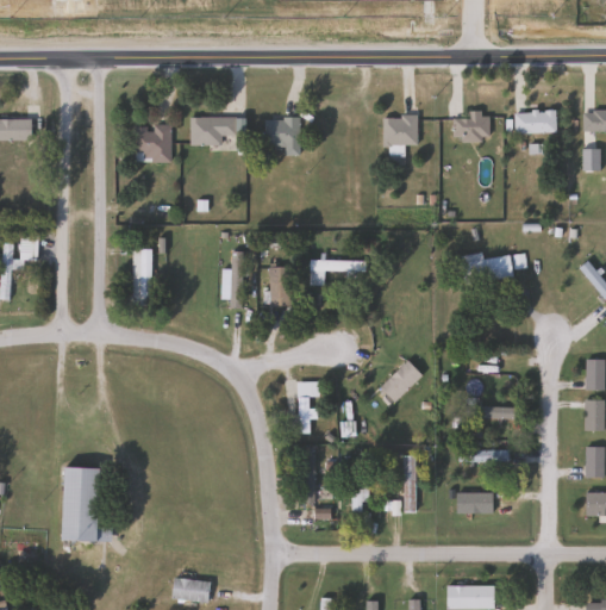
[(468,118),(468,111),(488,111),(488,141),(453,141),(453,118),(468,118)]
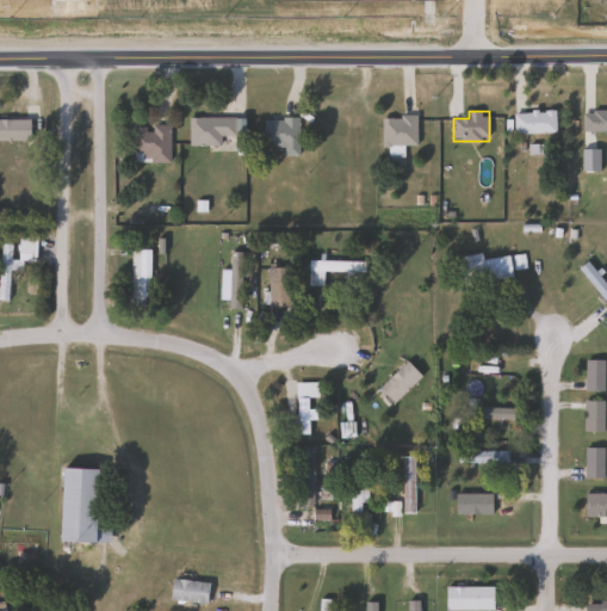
[(515,133),(515,111),(556,111),(556,133),(515,133)]
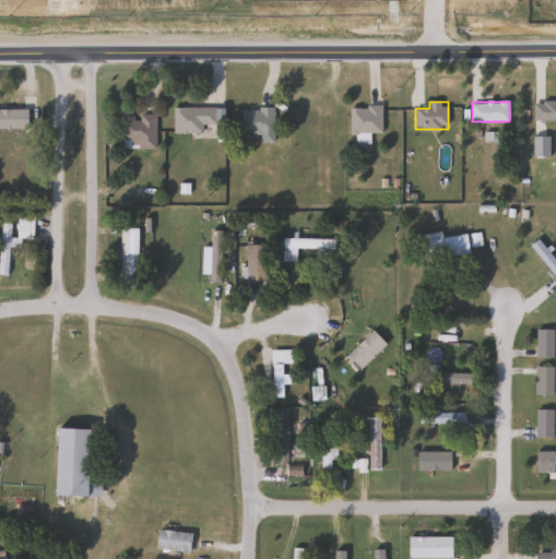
[(555,121),(535,121),(535,102),(555,102),(555,121)]
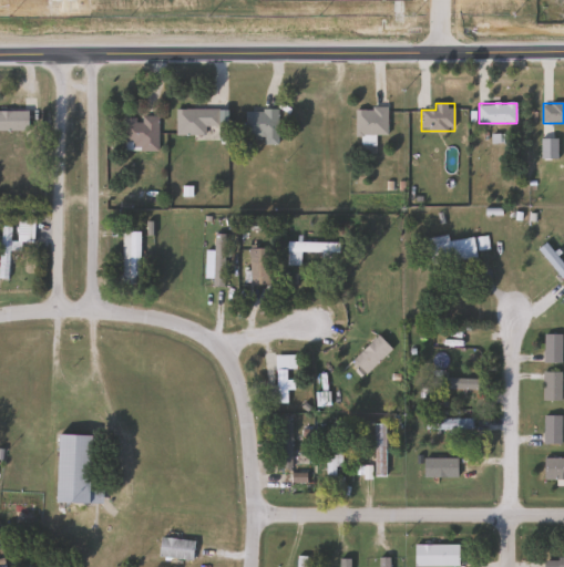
[(388,135),(357,135),(357,107),(388,107),(388,135)]
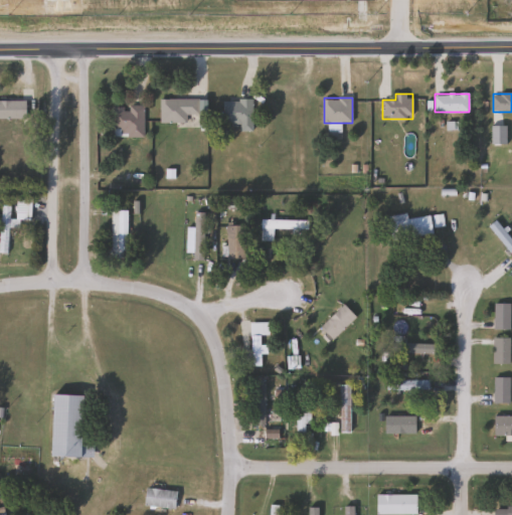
[(161,100),(206,100),(206,126),(199,126),(199,116),(188,116),(188,124),(161,124),(161,100)]
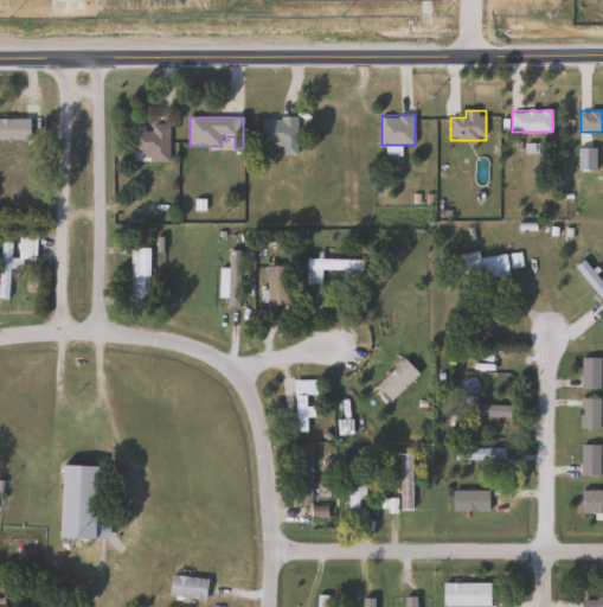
[(297,117),(297,155),(283,155),(283,145),(263,145),(263,117),(297,117)]
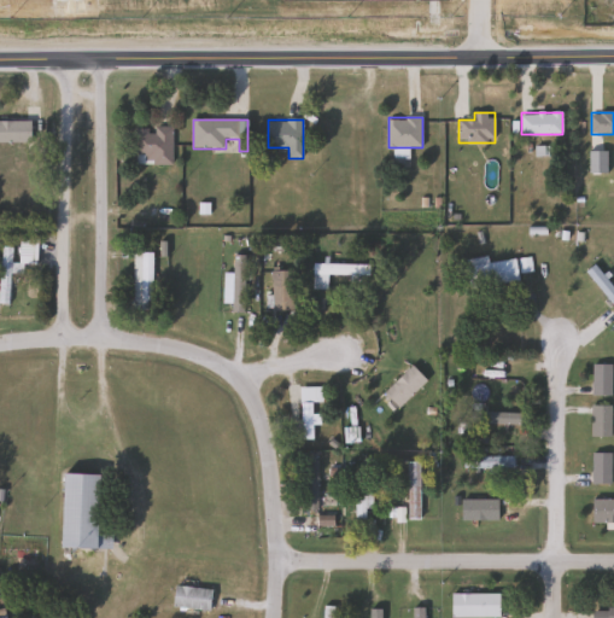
[(0,143),(0,121),(31,121),(31,143),(0,143)]
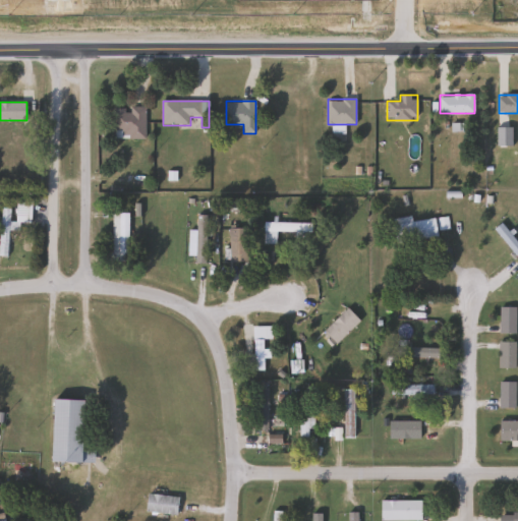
[(146,138),(116,138),(116,108),(146,108),(146,138)]
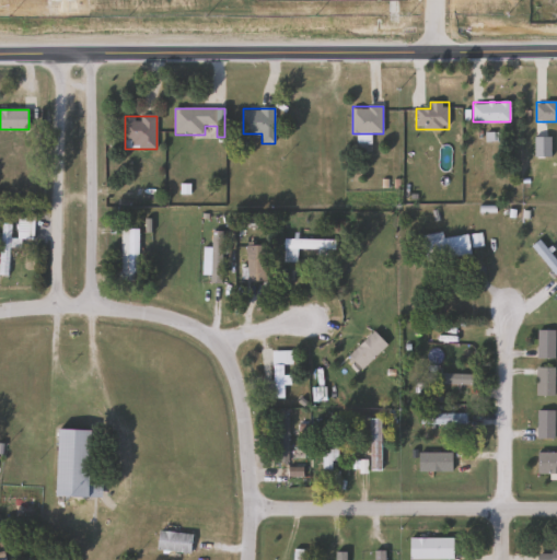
[(34,216),(34,240),(19,240),(19,216),(34,216)]
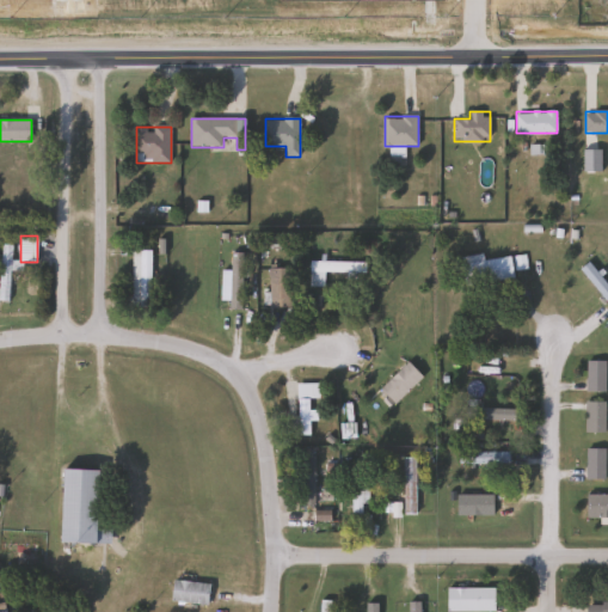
[(0,301),(1,245),(12,246),(11,301),(0,301)]
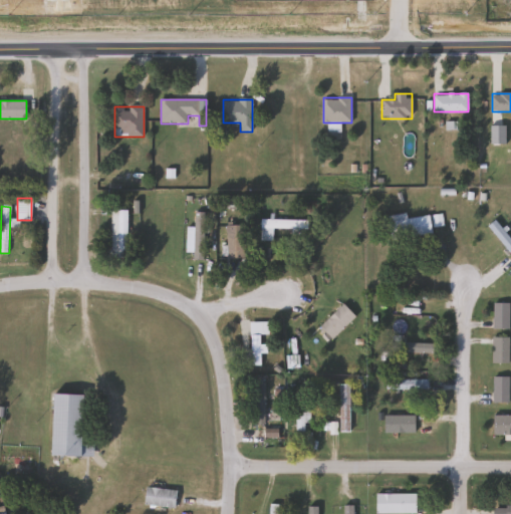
[(111,257),(111,210),(129,210),(129,257),(111,257)]
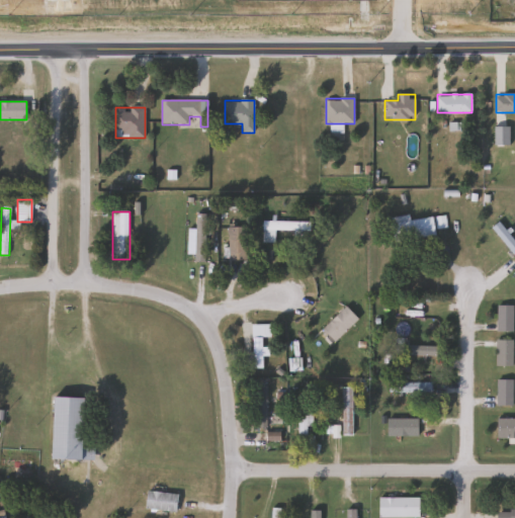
[(196,261),(196,214),(205,214),(205,261),(196,261)]
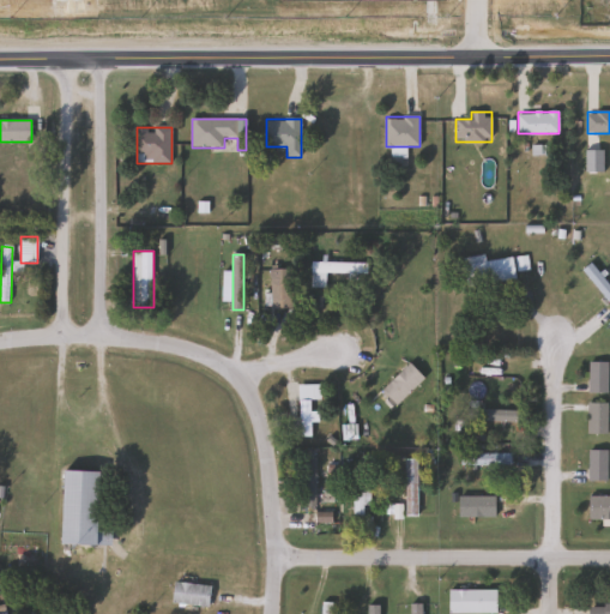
[(463,259),(483,256),(484,262),(513,257),(517,280),(467,288),(463,259)]
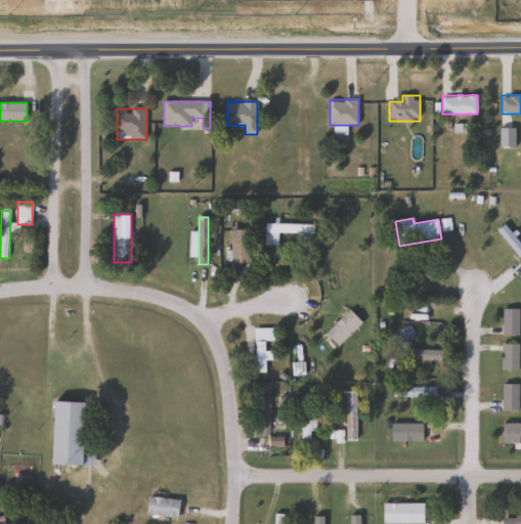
[(278,246),(265,246),(266,224),(313,225),(313,233),(278,233),(278,246)]
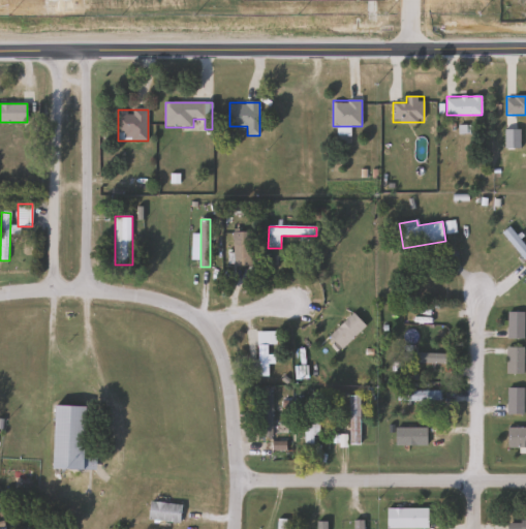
[(252,231),(252,267),(234,267),(234,231),(252,231)]
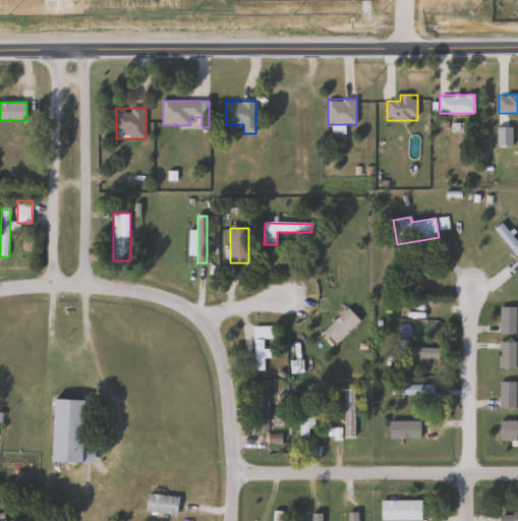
[(517,307),(517,334),(501,334),(501,307),(517,307)]
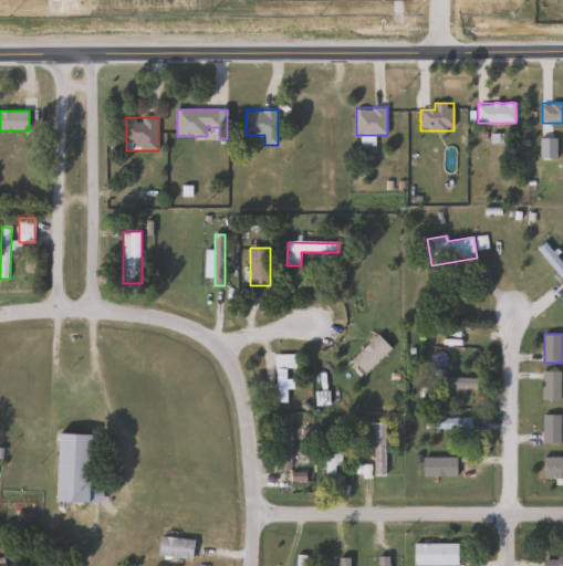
[(392,348),(366,374),(353,360),(378,335),(392,348)]
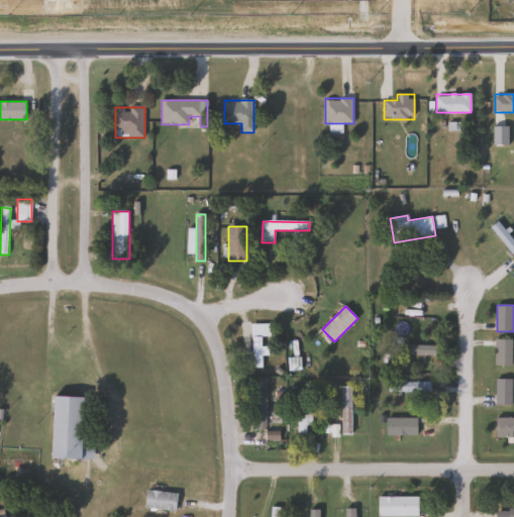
[(262,367),(246,367),(246,352),(252,352),(252,323),(270,323),(270,336),(262,336),(262,367)]
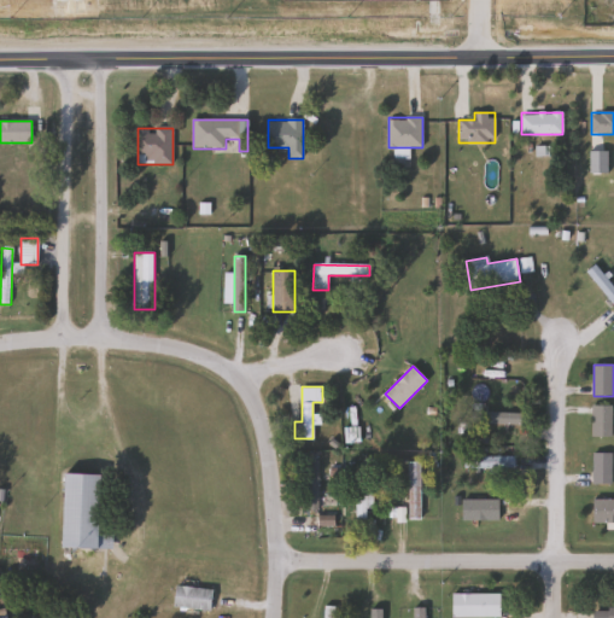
[(591,437),(591,407),(613,407),(613,437),(591,437)]
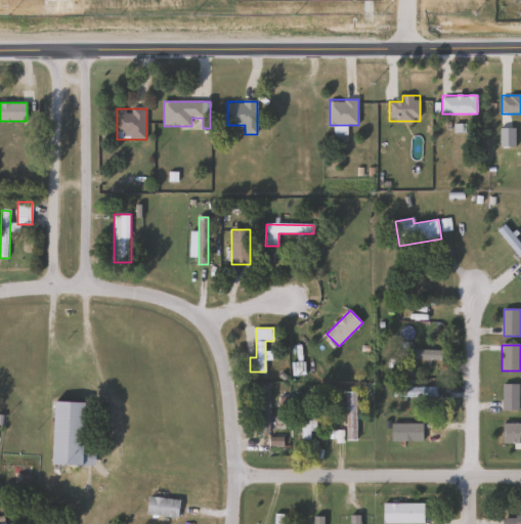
[(418,355),(399,355),(399,347),(436,347),(436,361),(418,361),(418,355)]
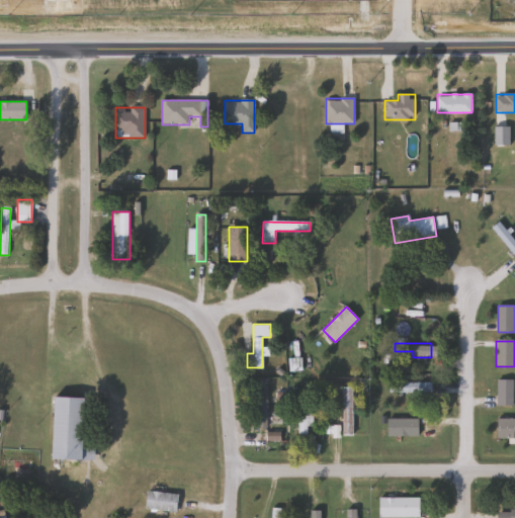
[(514,379),(514,407),(498,407),(498,379),(514,379)]
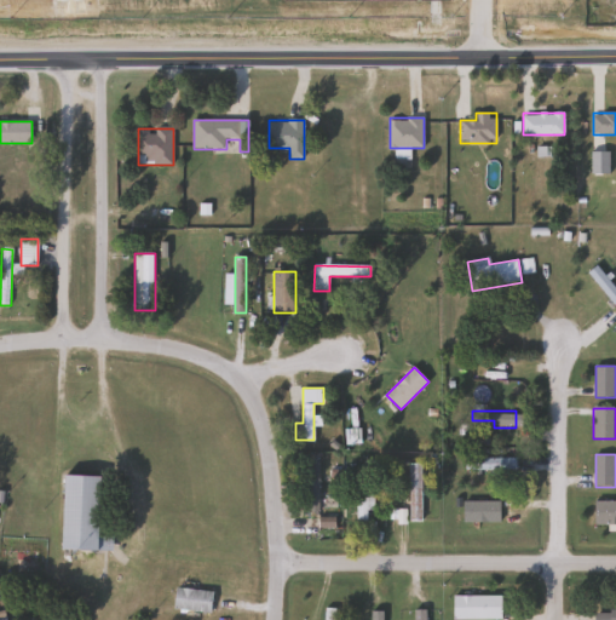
[(466,459),(516,459),(516,471),(466,471),(466,459)]
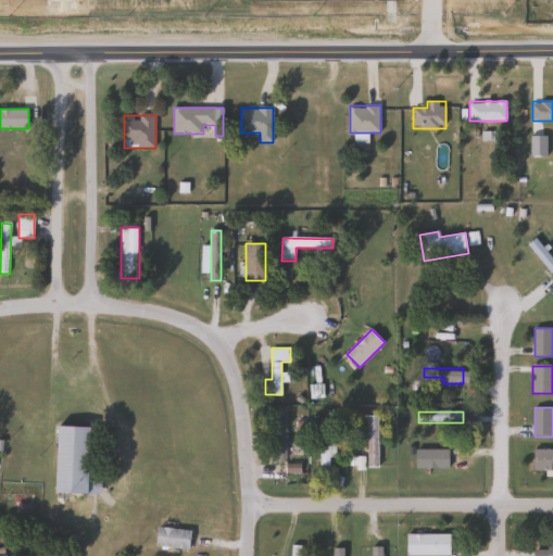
[(288,458),(274,458),(274,414),(288,414),(288,458)]
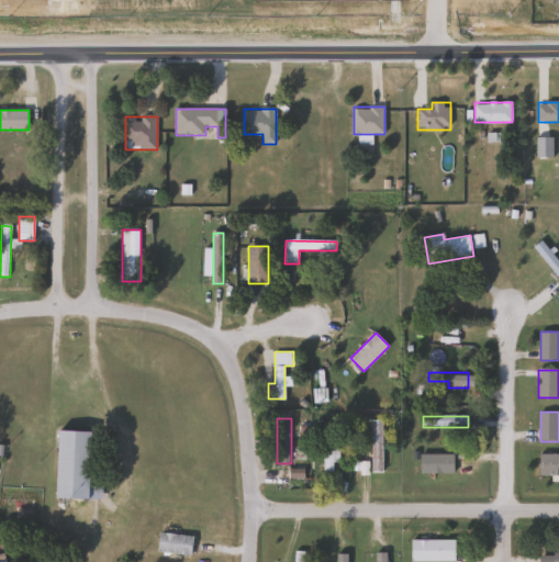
[(383,471),(372,471),(372,420),(383,420),(383,471)]
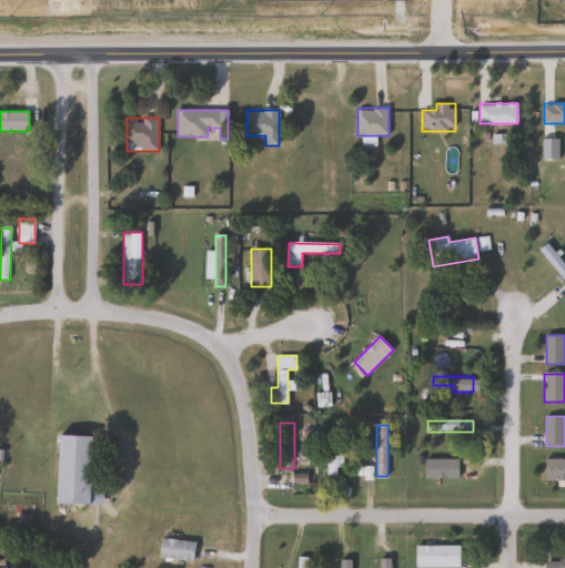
[(58,504),(59,434),(92,435),(91,490),(104,490),(104,504),(58,504)]
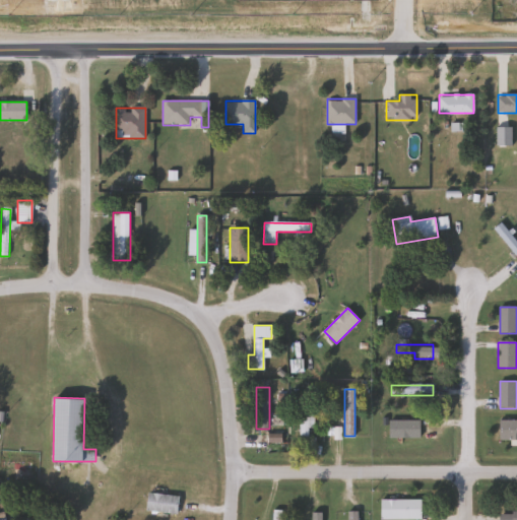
[(300,438),(300,399),(313,399),(313,428),(309,428),(309,438),(300,438)]
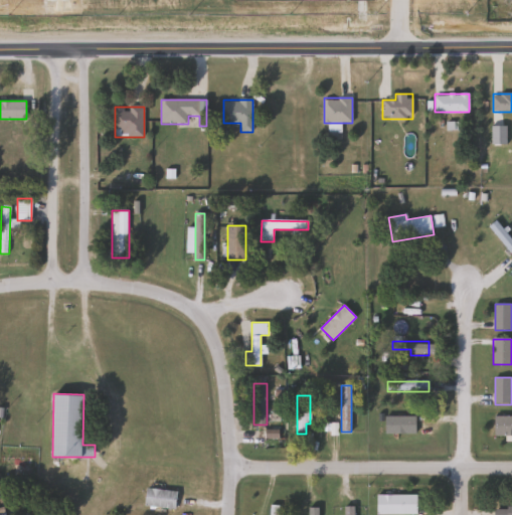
[(145,505),(147,488),(177,491),(175,509),(145,505)]
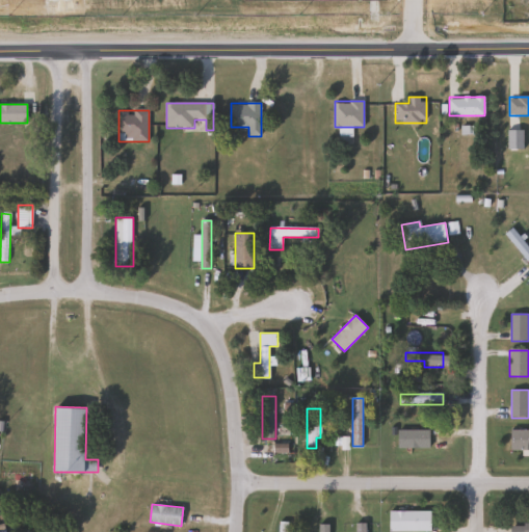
[(431,531),(390,531),(390,510),(431,510),(431,531)]
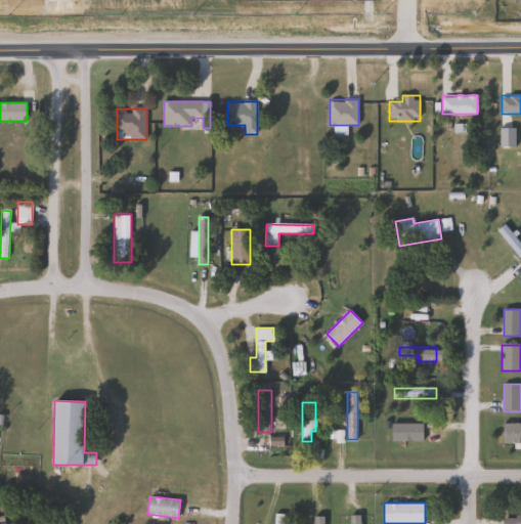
[(504,523),(504,515),(520,515),(520,523),(504,523)]
